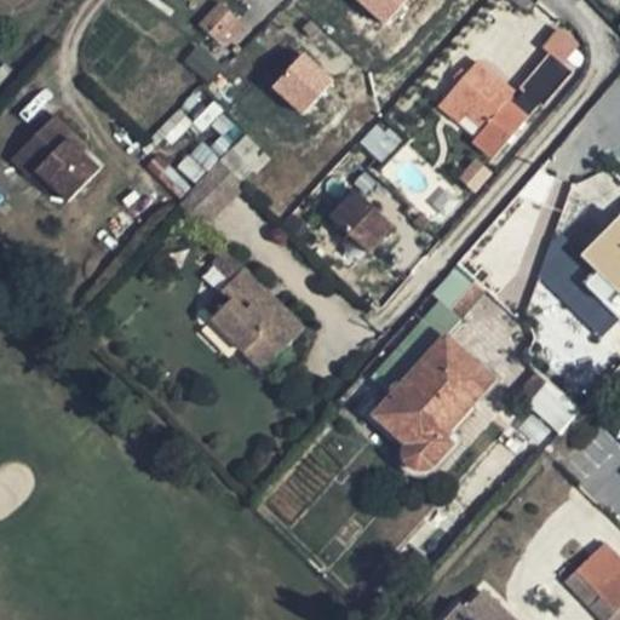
[(355,0),(385,24),(405,0),(355,0)]
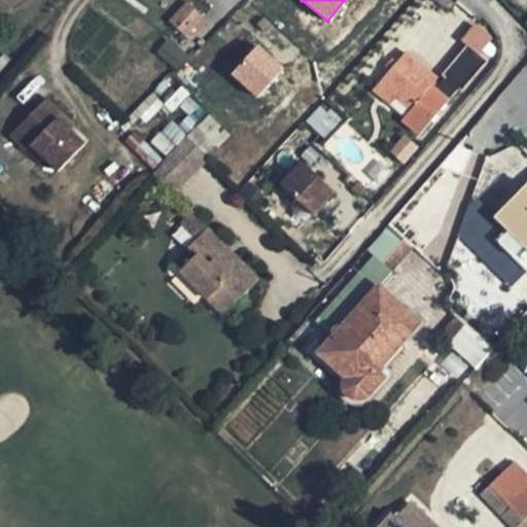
[(455,6),(448,0),(431,0),(448,14),(455,6)]
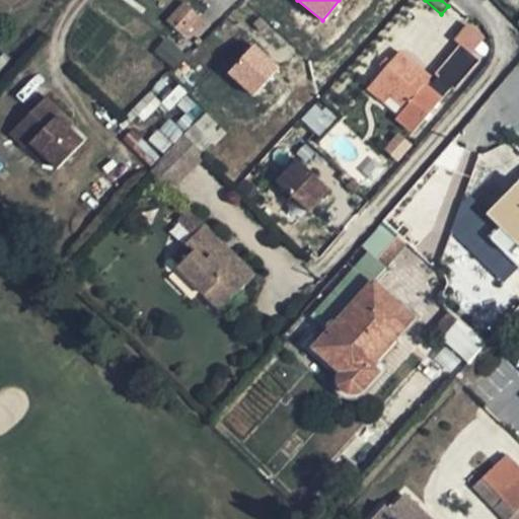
[(199,22),(183,7),(164,27),(180,42),(199,22)]
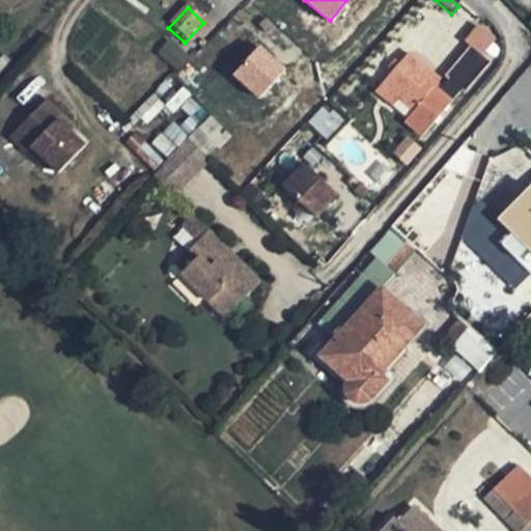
[(260,44),(231,74),(257,99),(286,68),(260,44)]
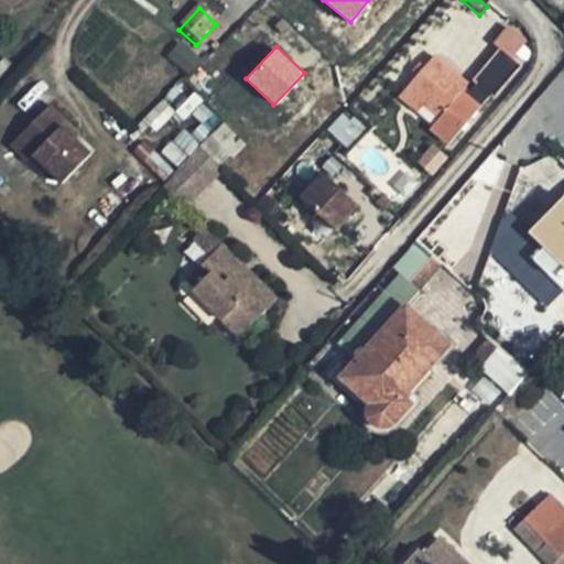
[(475,83),(495,101),(523,69),(503,51),(475,83)]
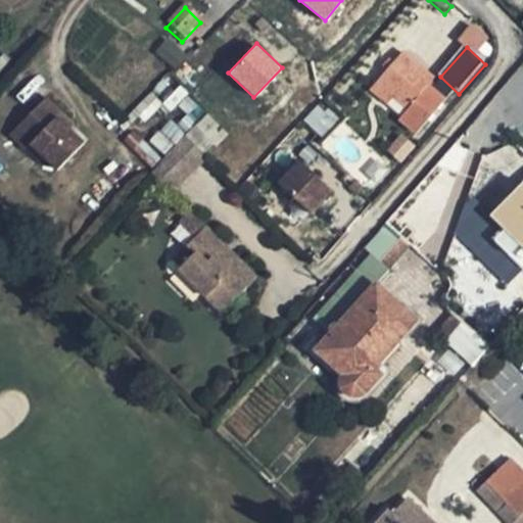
[(401,53),(376,84),(393,98),(407,109),(399,119),(418,134),(445,99),(428,85),(431,79),(401,53)]
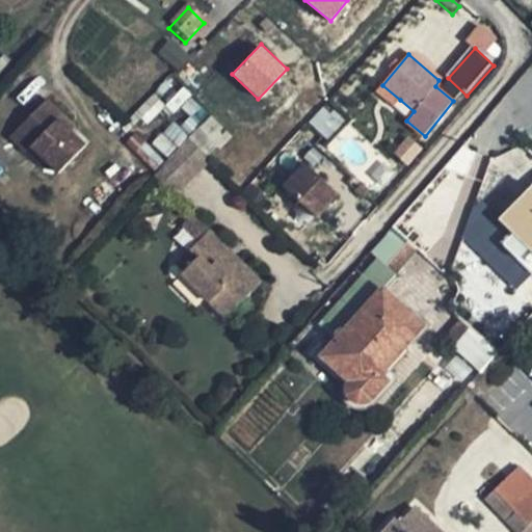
[(400,100),(382,85),(376,92),(393,108),(400,100)]
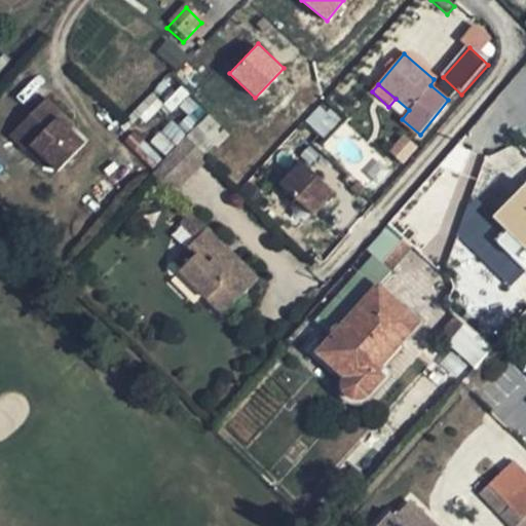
[(60,122),(43,106),(19,134),(64,176),(82,155),(54,128),(60,122)]
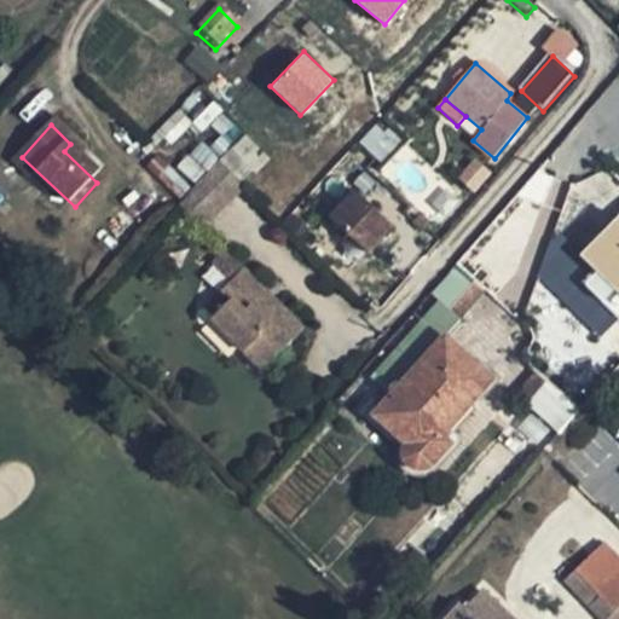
[(218,214),(243,187),(218,163),(194,191),(218,214)]
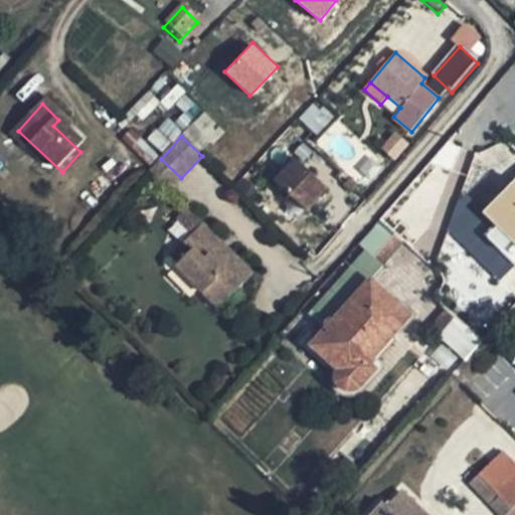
[(296,155),(273,176),(304,210),(327,189),(296,155)]
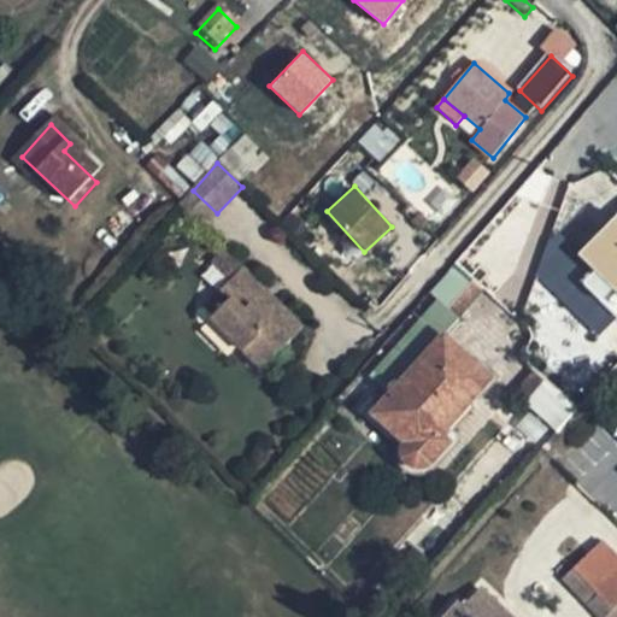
[(193,191),(180,205),(203,228),(217,213),(193,191)]
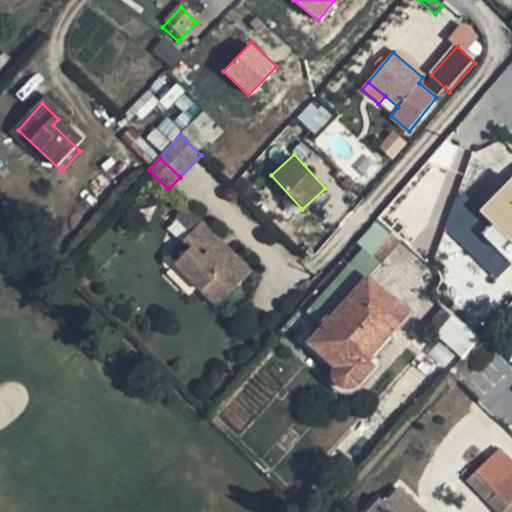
[(482,212),(511,181),(511,180),(504,174),(475,205),(482,212)]
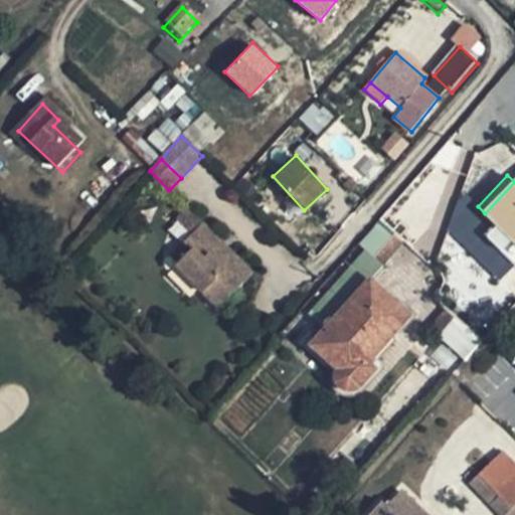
[(514,182),(485,213),(496,225),(486,236),(514,266),(514,182)]
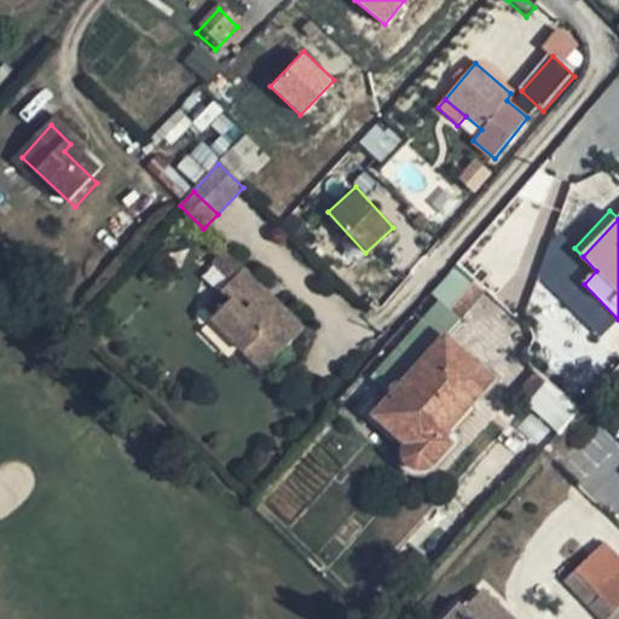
[(410,253),(391,235),(358,271),(377,288),(410,253)]
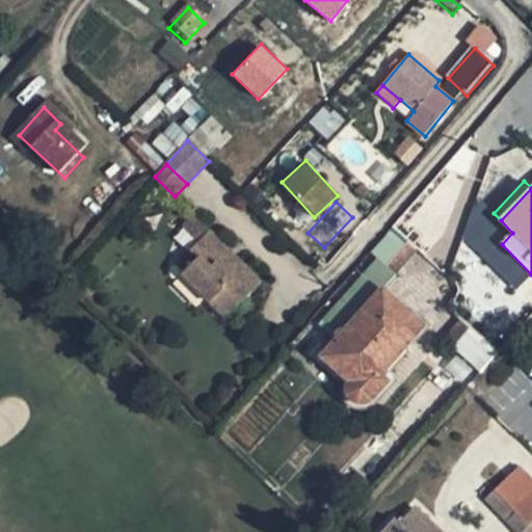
[(260,284),(210,233),(190,251),(197,260),(182,275),(225,318),(260,284)]
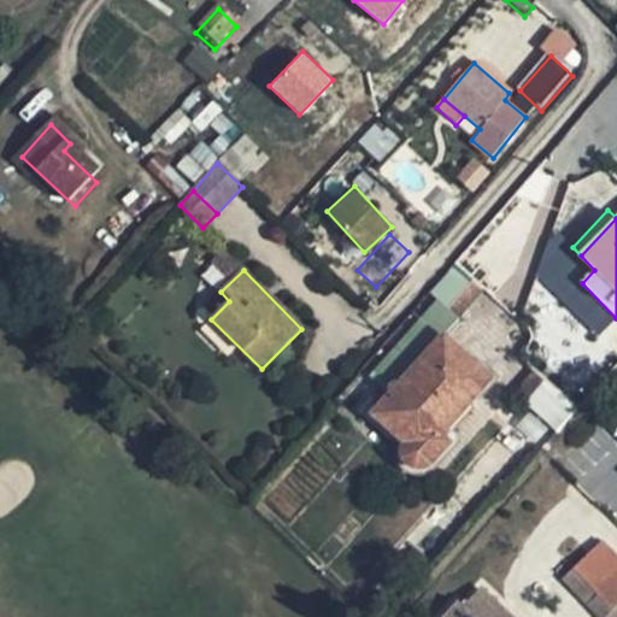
[(427,281),(429,318),(452,317),(452,304),(472,303),(471,278),(427,281)]
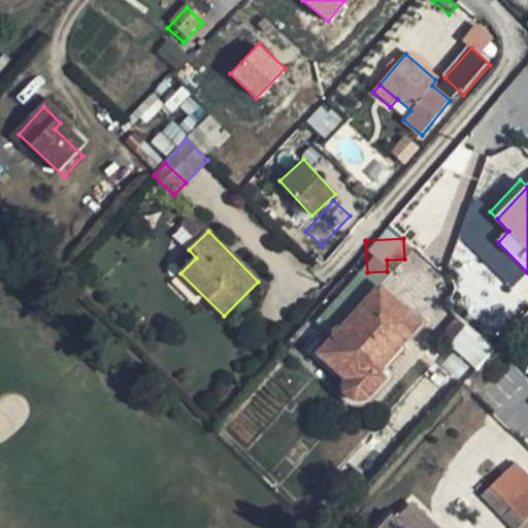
[(384,380),(376,371),(418,324),(380,290),(339,333),(336,333),(332,335),(332,339),(333,341),(320,355),(349,381),(345,386),(345,392),(350,399),(357,401),(364,399),(384,380)]
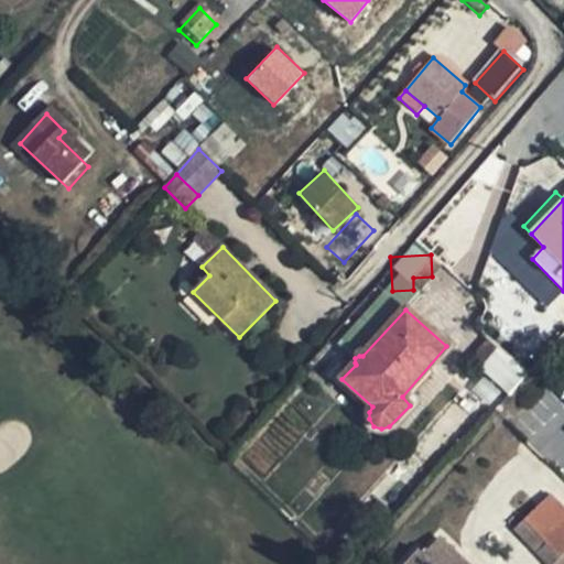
[(498,346),(479,366),(509,392),(528,372),(498,346)]
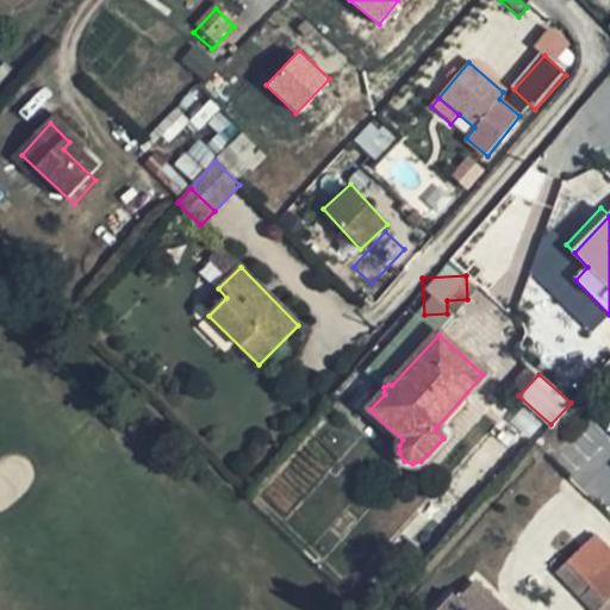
[(555,573),(580,599),(590,590),(576,574),(586,564),(577,553),(555,573)]
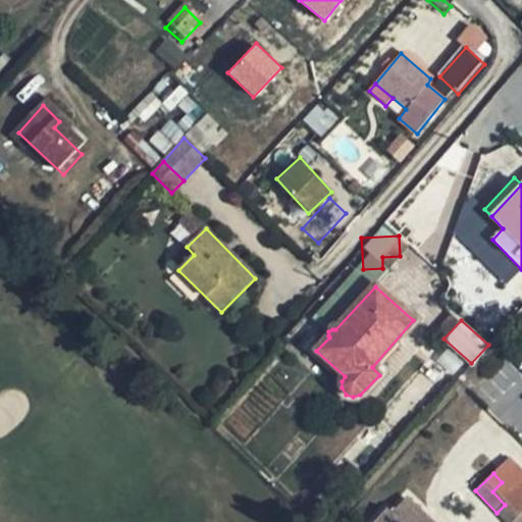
[(428,521),(406,500),(393,514),(386,510),(374,521),(428,521)]
